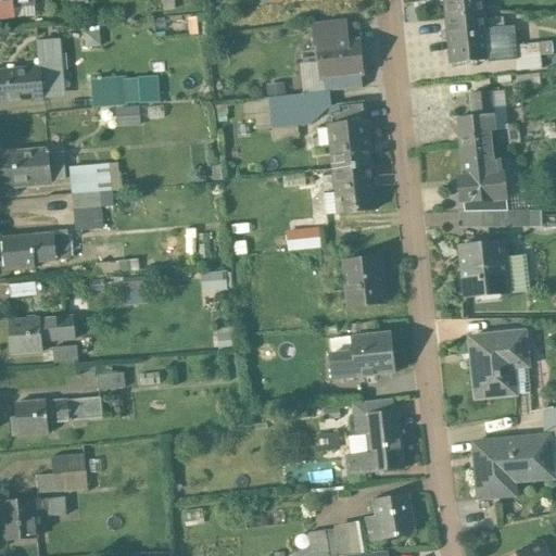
[(0,0),(0,19),(14,17),(14,7),(36,5),(35,0),(0,0)]
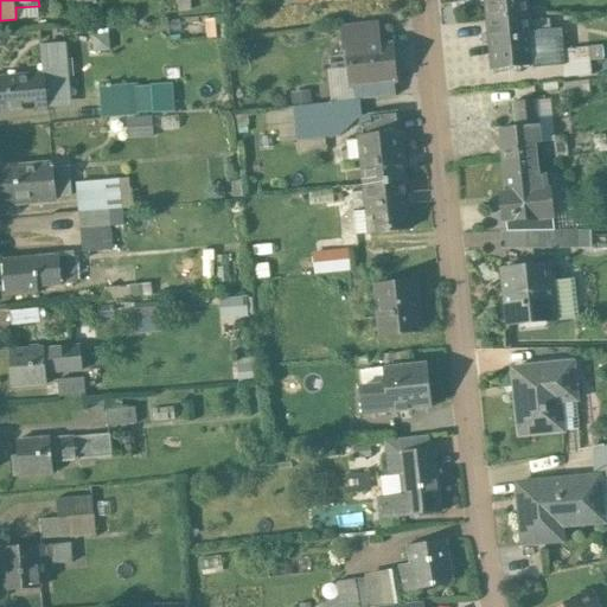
[(485,0),(489,21),(528,17),(525,0),(485,0)]
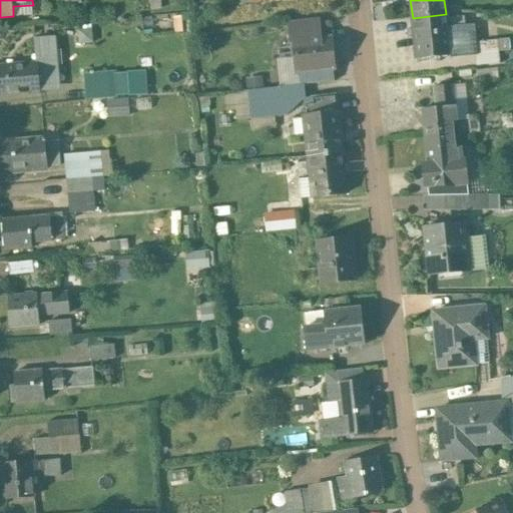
[(446,14),(413,18),(417,58),(450,55),(451,55),(450,54),(445,54),(444,36),(449,36),(448,28),(446,14)]
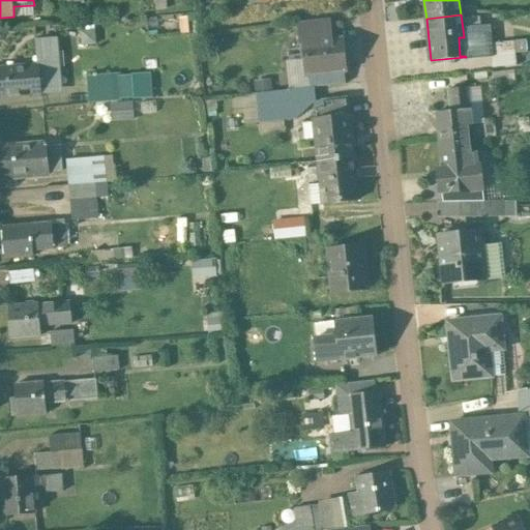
[(330,20),(298,23),(300,43),(302,60),(307,59),(310,76),(345,71),(342,38),(332,39),(330,20)]
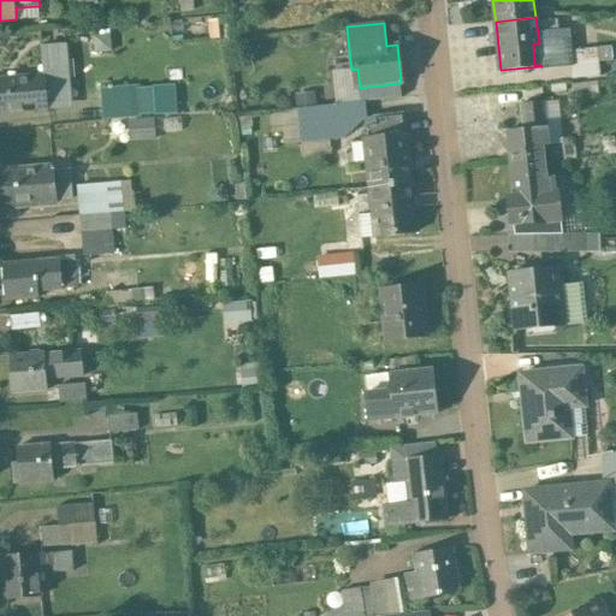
[(568,31),(538,34),(539,43),(533,43),(534,65),(540,65),(542,66),(540,66),(540,69),(570,66),(570,65),(569,52),(569,51),(568,31)]
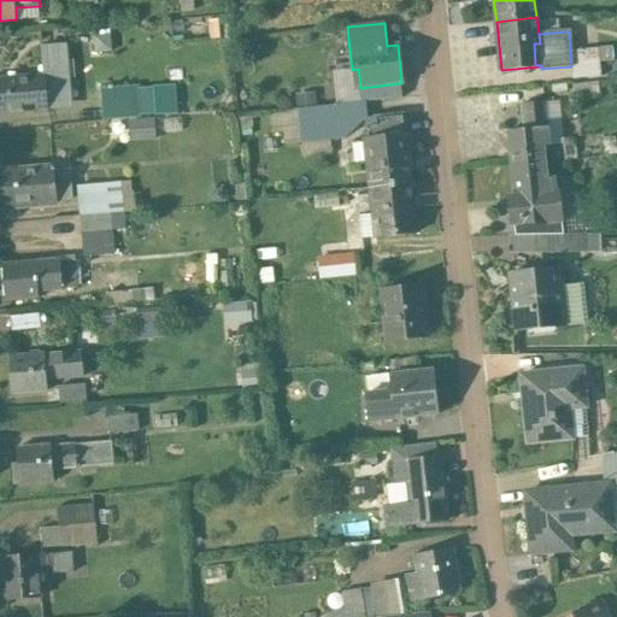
[(43,75),(0,77),(0,115),(48,111),(48,107),(63,106),(69,99),(65,46),(41,48),(43,75)]
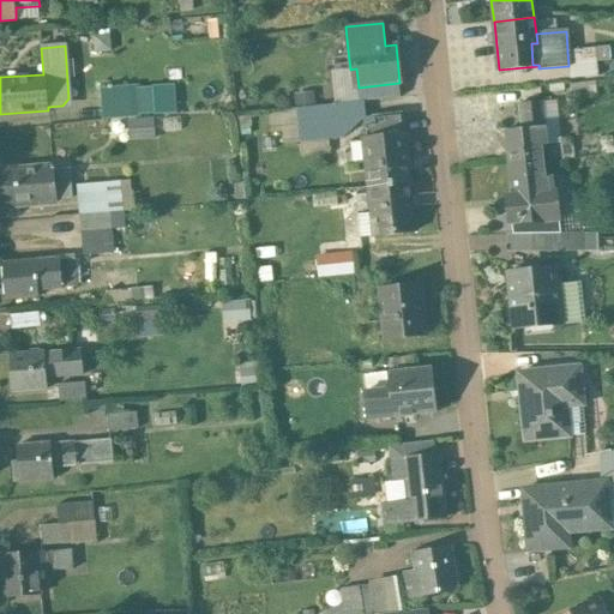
[(567,50),(567,52),(569,65),(596,62),(595,48),(567,50)]
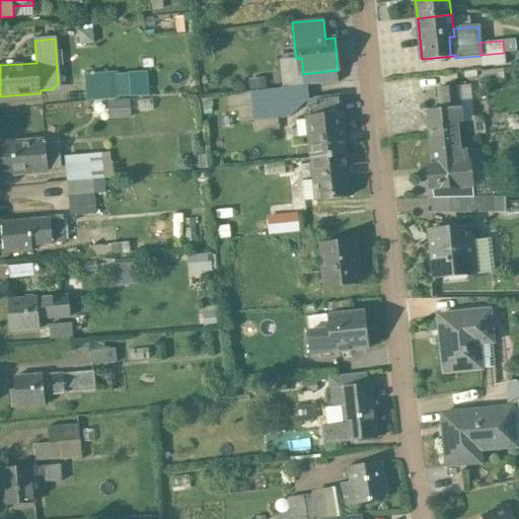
[(504,53),(480,55),(480,56),(482,67),(506,65),(504,53)]
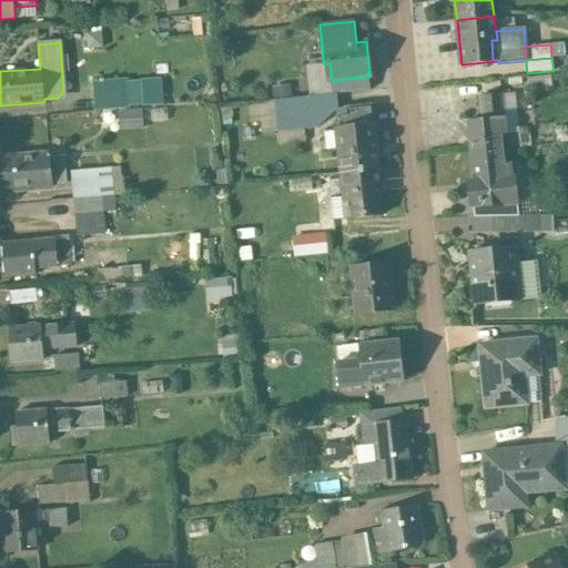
[(550,75),(528,79),(528,90),(551,88),(550,75)]
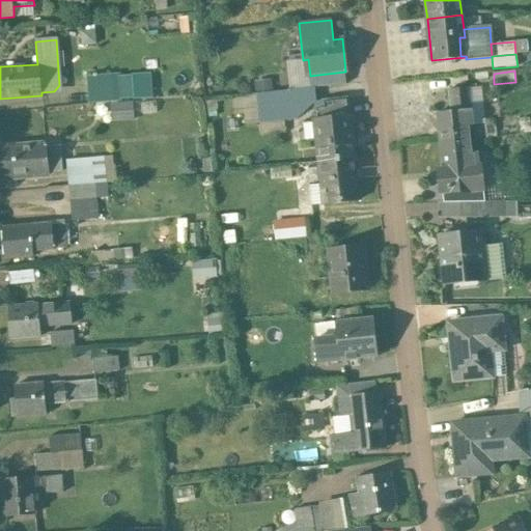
[(345,72),(310,76),(311,88),(314,88),(346,85),(345,72)]
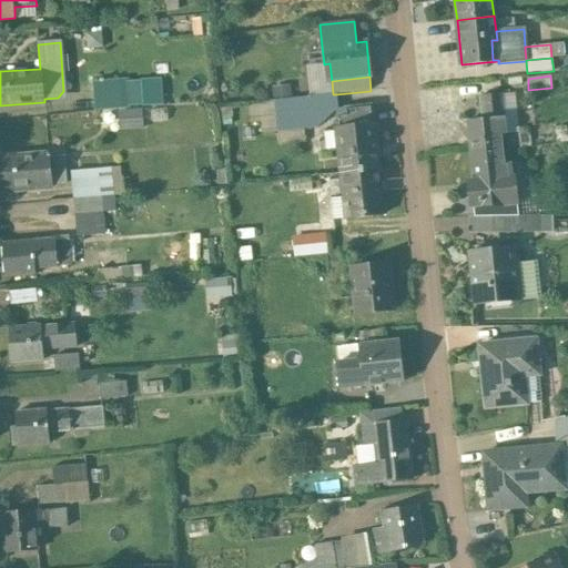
[(119,80),(92,82),(94,111),(121,109),(119,83),(119,80)]
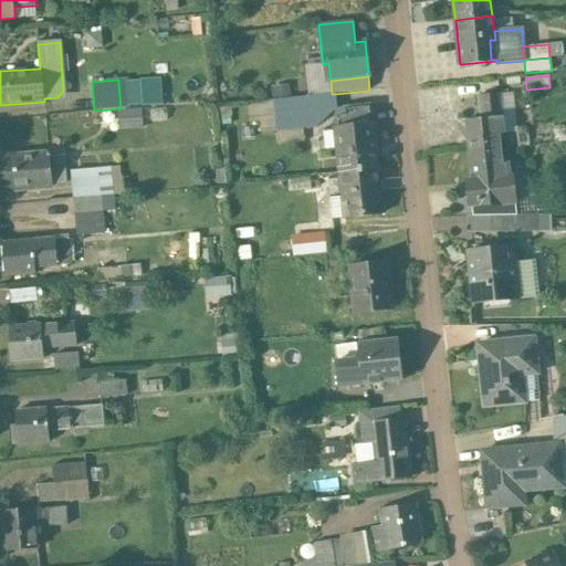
[(127,82),(118,83),(121,108),(129,108),(127,82)]
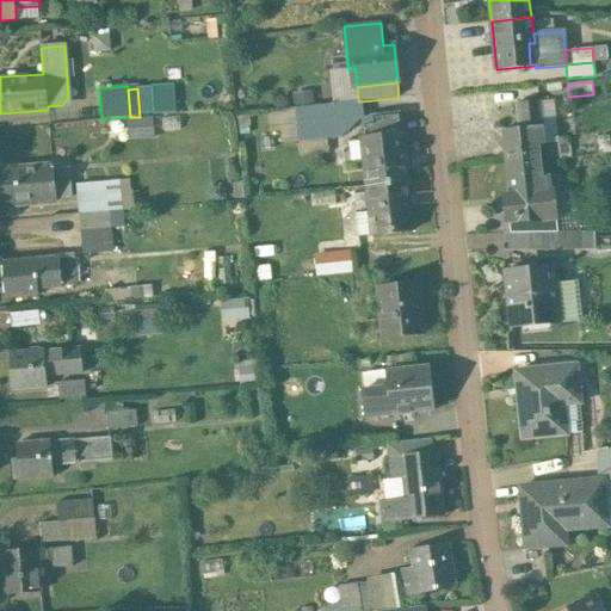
[(358,102),(309,107),(310,124),(307,124),(309,142),(328,140),(341,137),(360,119),(364,119),(362,102),(358,102)]
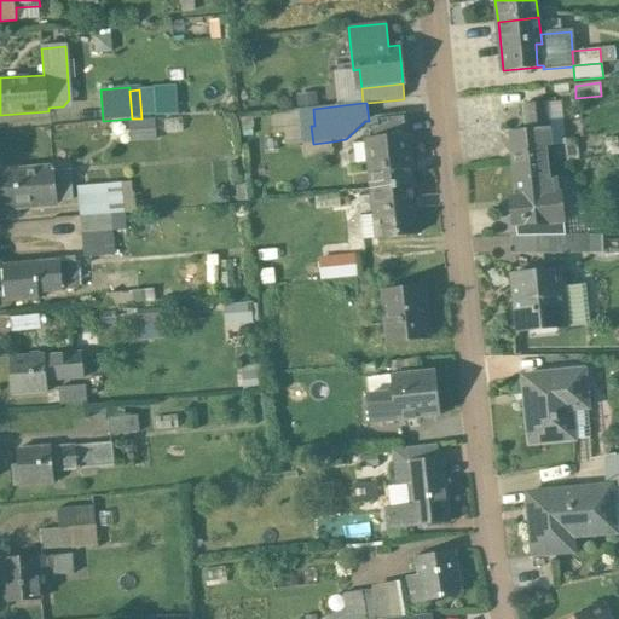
[(547,103),(524,105),(526,131),(509,132),(513,167),(548,163),(547,148),(551,146),(547,103)]
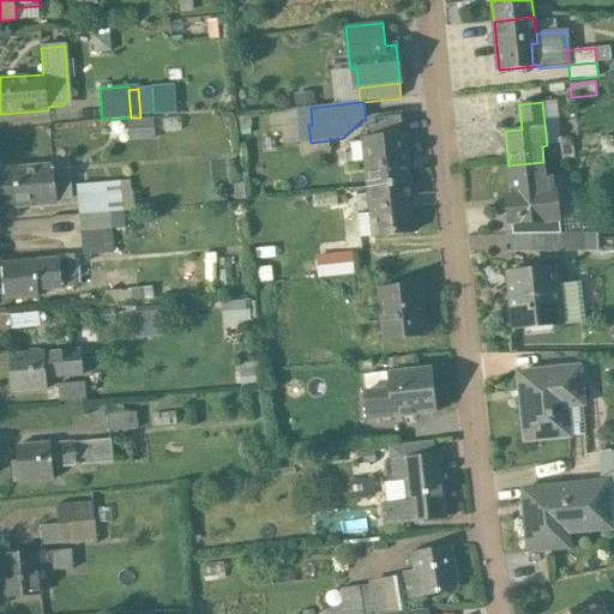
[(402,114),(373,118),(374,125),(365,126),(366,140),(363,140),(368,187),(410,182),(402,114)]
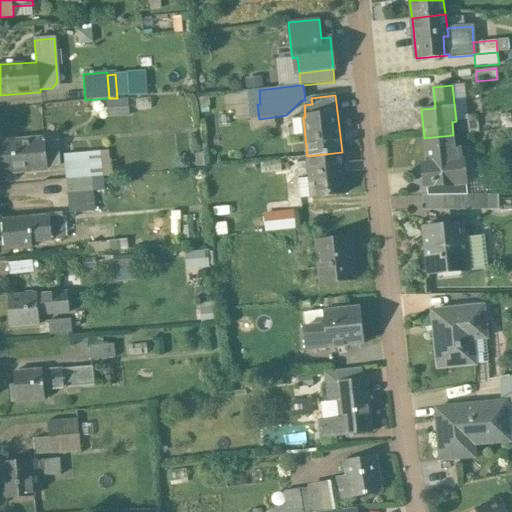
[(511,125),(511,115),(502,117),(503,129),(511,127),(511,125)]
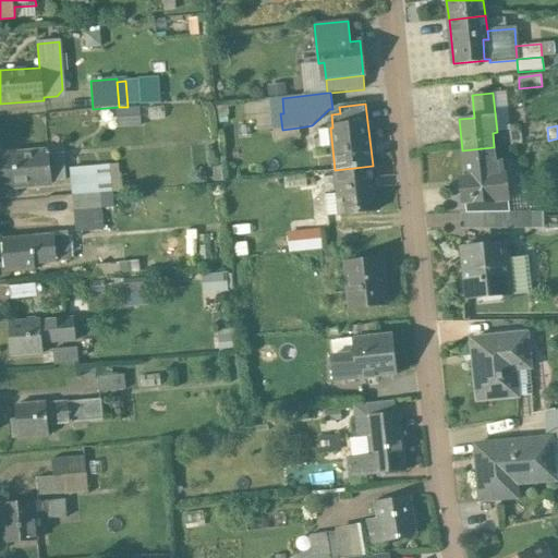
[(282,130),(273,131),(274,142),(301,140),(300,128),(282,130)]
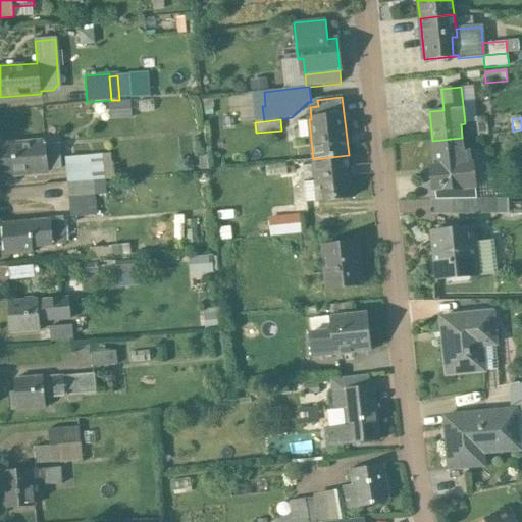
[(486,121),(477,122),(478,137),(487,135),(486,121)]
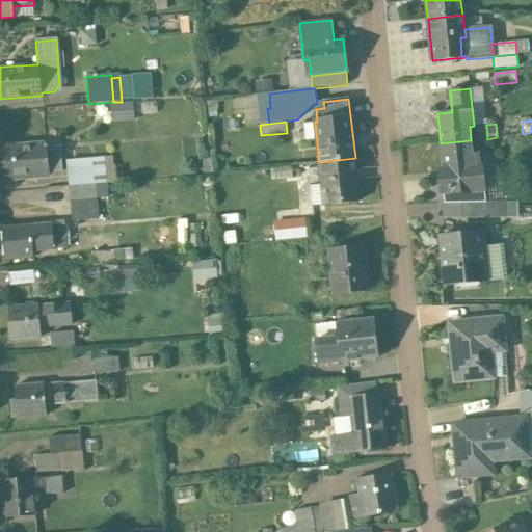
[(441,143),(444,173),(441,173),(443,191),(446,191),(482,190),(478,153),(473,154),(471,140),(441,143)]
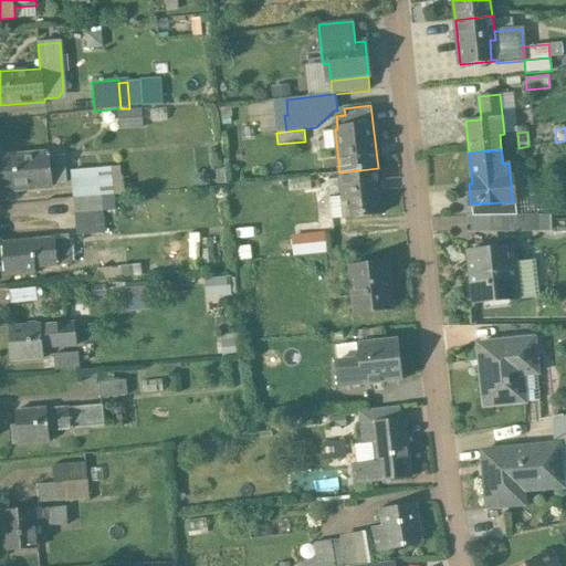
[(27,155),(0,157),(0,189),(30,187),(29,177),(62,174),(61,154),(28,157),(27,155)]
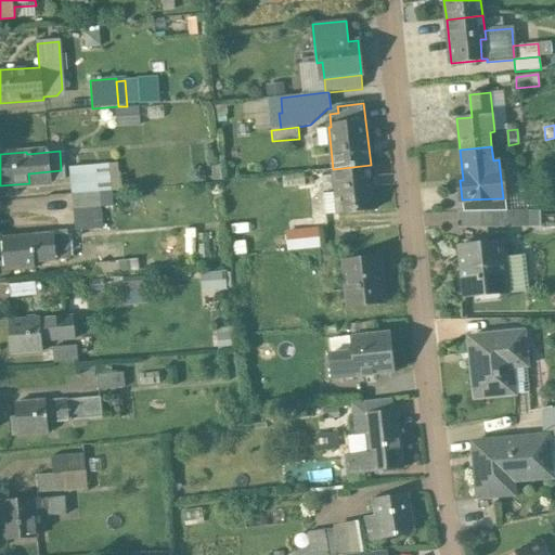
[(110,165),(71,167),(73,193),(100,191),(112,190),(110,165)]
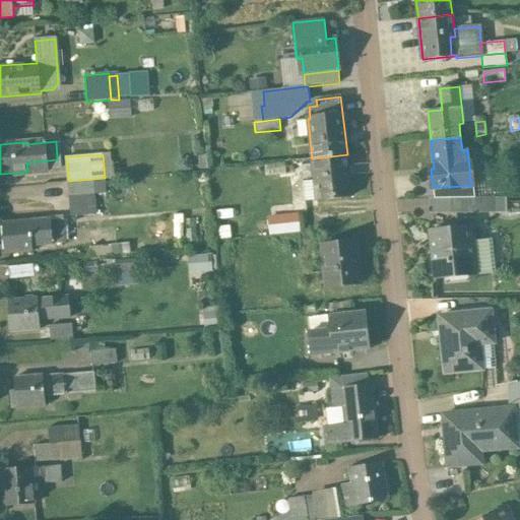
[(347,154),(312,158),(317,201),(351,198),(347,154)]
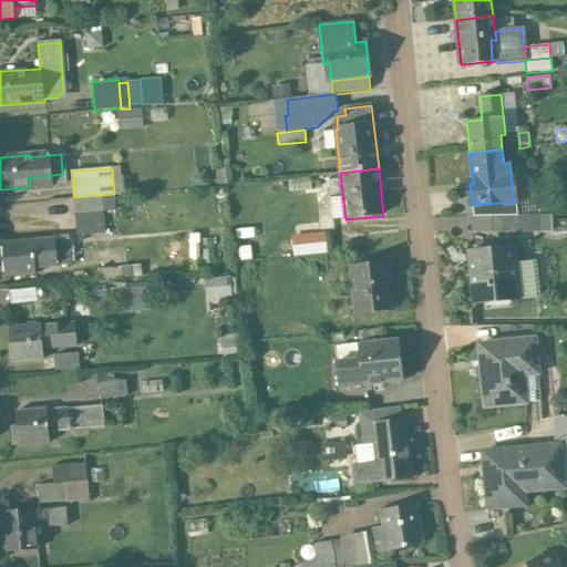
[(114,194),(102,195),(103,209),(115,209),(114,194)]
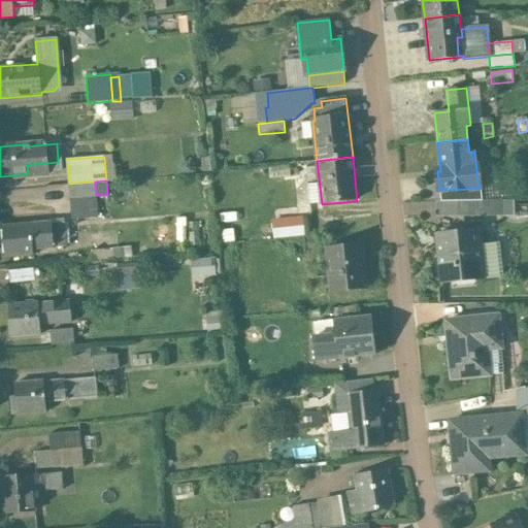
[(95,182),(69,184),(72,219),(98,217),(96,195),(95,182)]
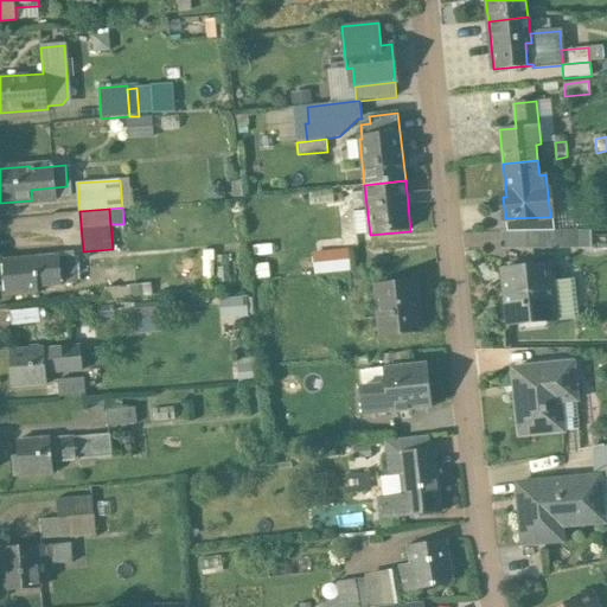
[(550,217),(509,218),(510,232),(530,231),(553,231),(550,217)]
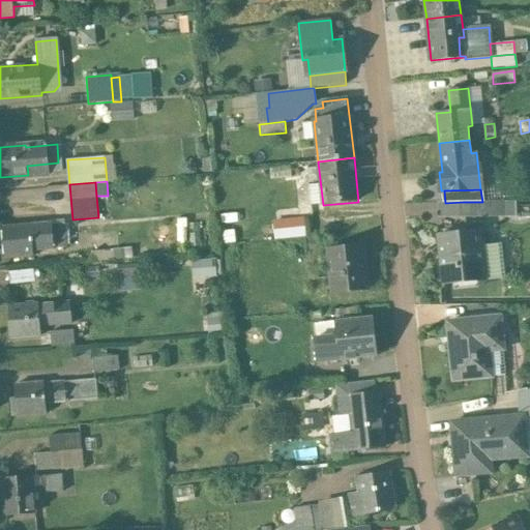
[(482,202),(463,202),(462,216),(503,216),(503,202),(482,202)]
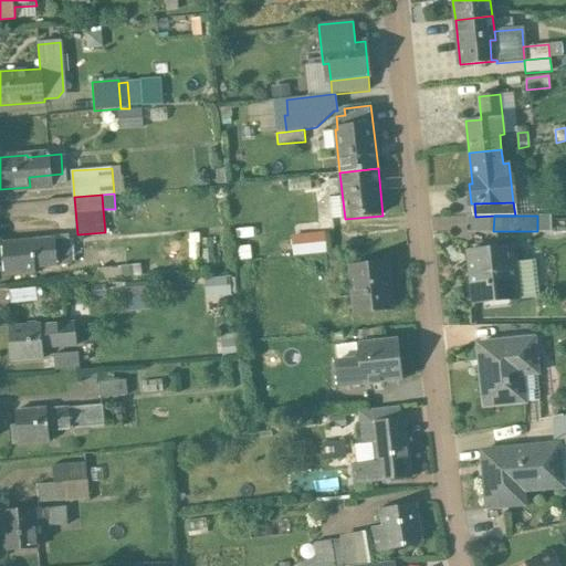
[(294,231),(294,250),(323,251),(323,232),(294,231)]
